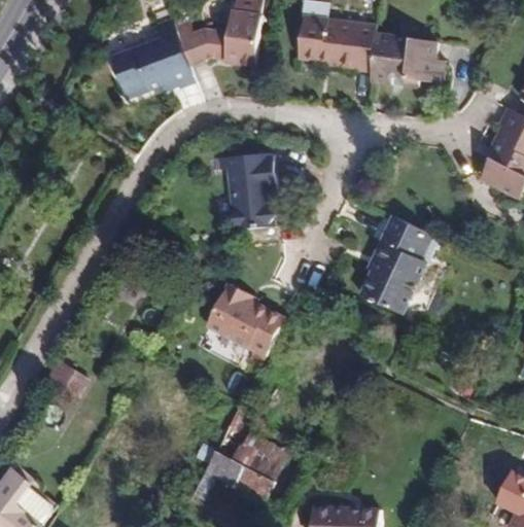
[(179,39),(189,68),(212,58),(231,60),(230,63),(255,66),(263,15),(259,15),(263,0),(235,0),(235,11),(231,10),(228,33),(203,30),(179,39)]
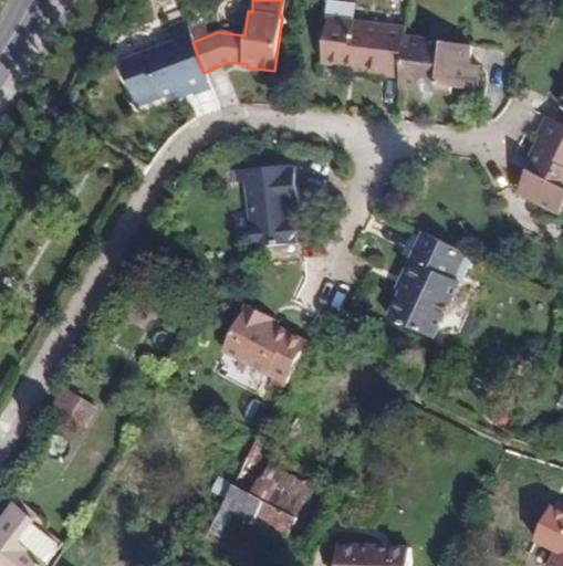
[(326,19),(351,22),(353,3),(329,0),(324,0),(322,18),(326,19)]
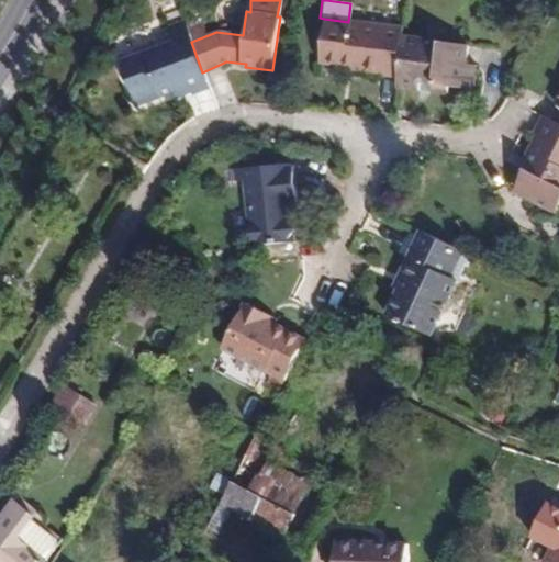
[(191,42),(181,15),(164,22),(171,42),(119,60),(135,105),(204,79),(202,72),(191,42)]
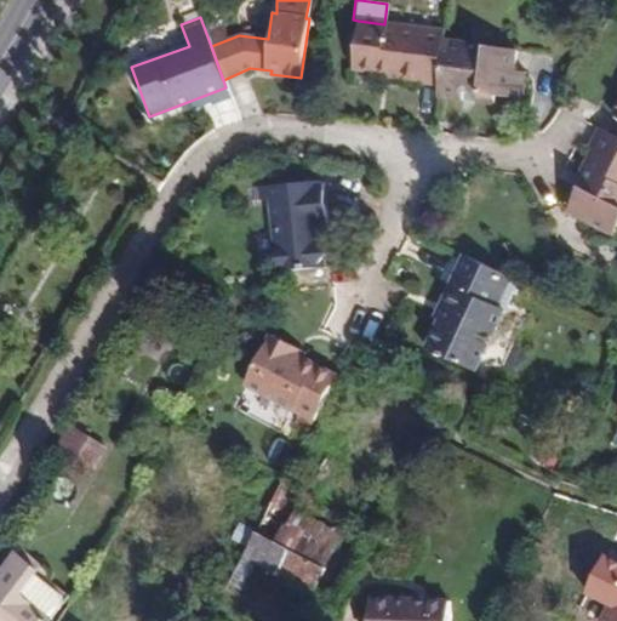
[(443,39),(444,32),(384,24),(358,21),(350,69),(382,73),(394,75),(393,80),(436,86),(443,39)]
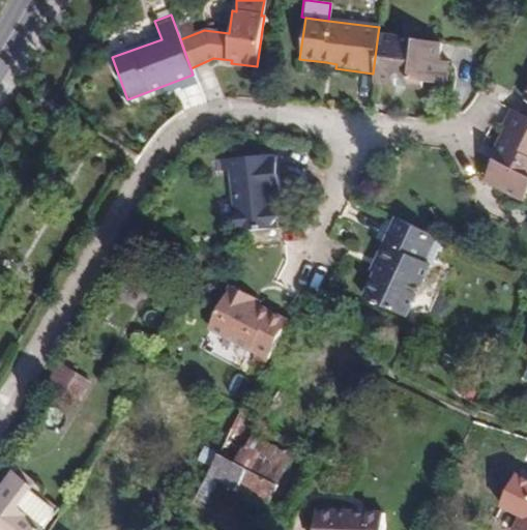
[(413,38),(378,33),(373,74),(372,83),(394,86),(396,80),(401,80),(407,87),(420,89),(421,82),(443,85),(446,61),(437,60),(439,42),(413,38)]
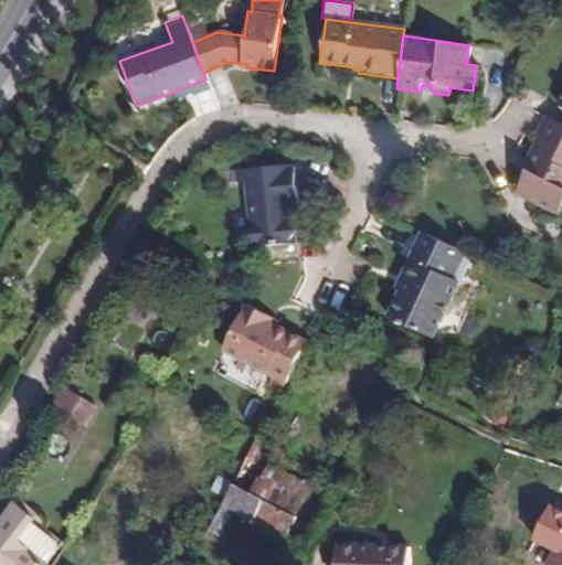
[(561,124),(547,116),(525,163),(529,166),(523,176),(513,193),(558,215),(561,204),(561,124)]
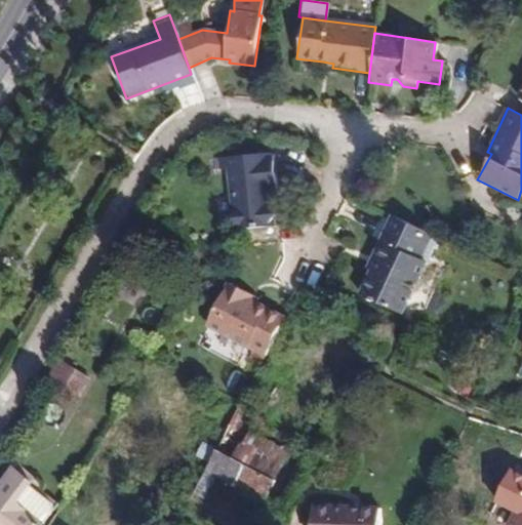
[(491,154),(487,152),(482,161),(486,163),(491,154)]
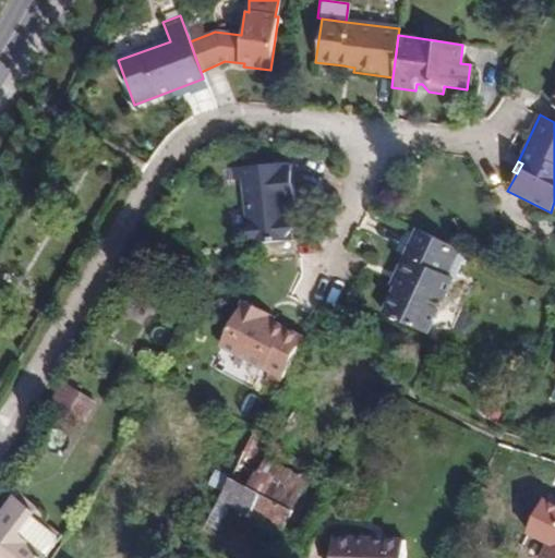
[(248,244),(291,241),(290,228),(296,222),(287,216),(286,202),(293,201),(290,162),(230,168),(231,180),(242,179),(248,244)]
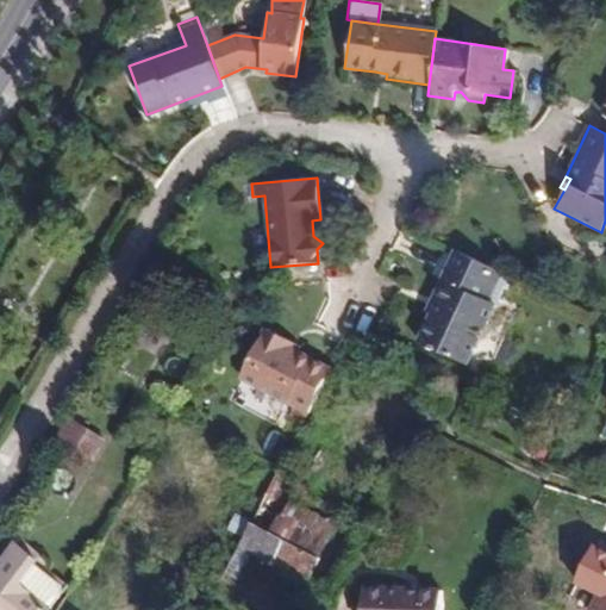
[(464,365),(507,275),(456,250),(442,280),(445,282),(431,313),(417,342),(464,365)]
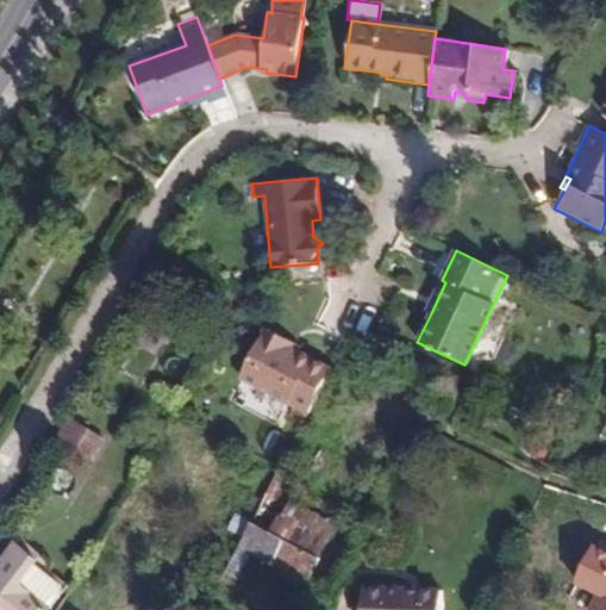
[(426,311),(431,313),(445,282),(442,280),(426,311)]
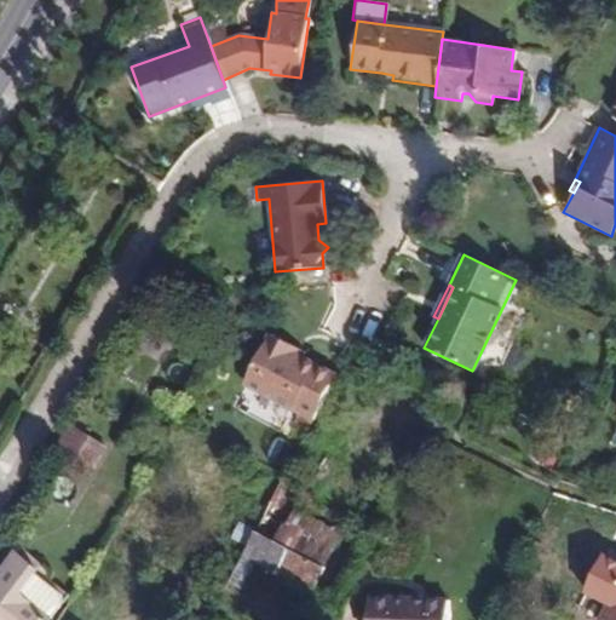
[(308,430),(337,374),(301,356),(291,351),(293,345),(269,333),(242,383),(297,412),(292,422),(308,430)]
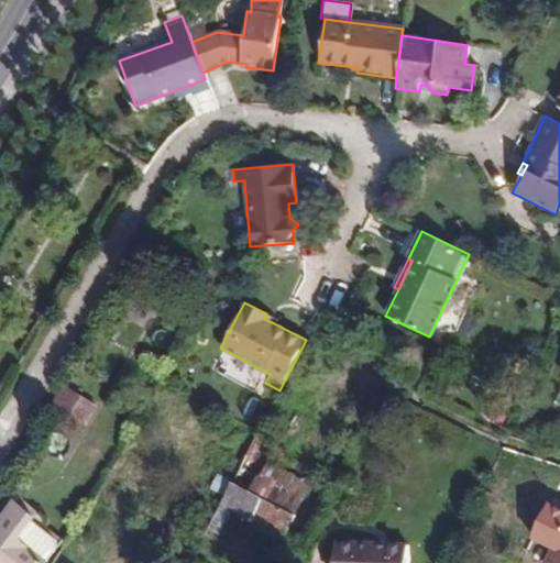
[(264,319),(274,323),(276,319),(266,313),(264,319)]
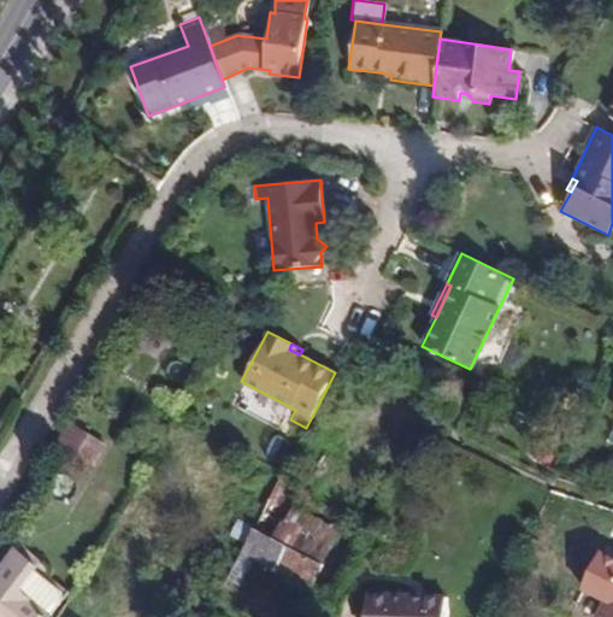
[(77,428),(66,421),(51,447),(62,454),(77,428)]
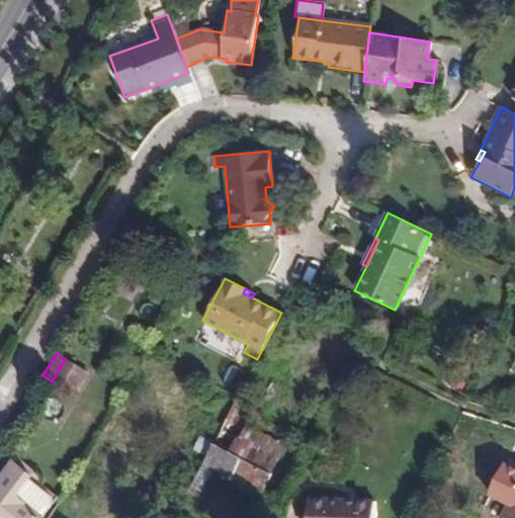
[(87,373),(65,359),(52,381),(74,396),(87,373)]
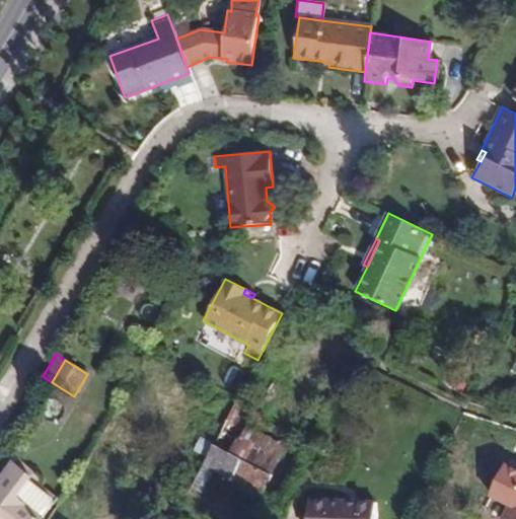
[(255,409),(236,398),(224,422),(212,444),(270,474),(285,445),(258,433),(247,425),(255,409)]
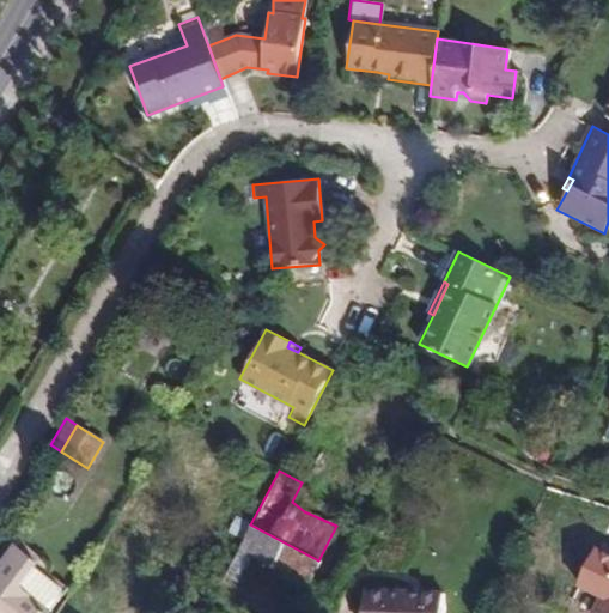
[(242,541),(250,525),(235,515),(226,533),(242,541)]
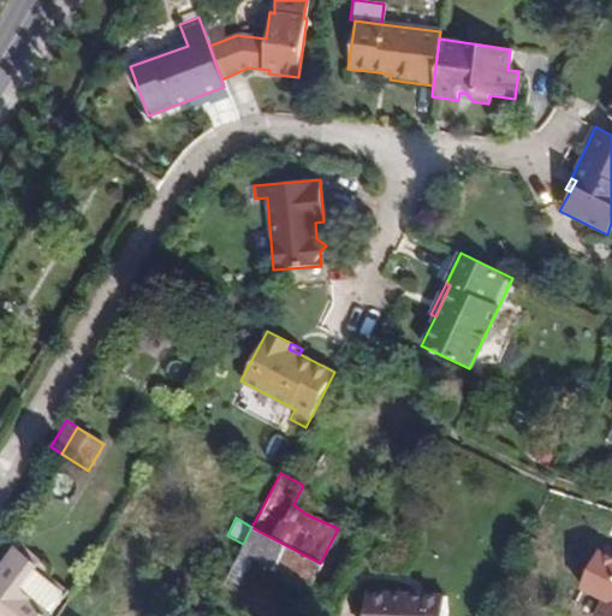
[(320,563),(251,527),(243,544),(238,554),(253,561),(309,591),(322,564),(320,563)]
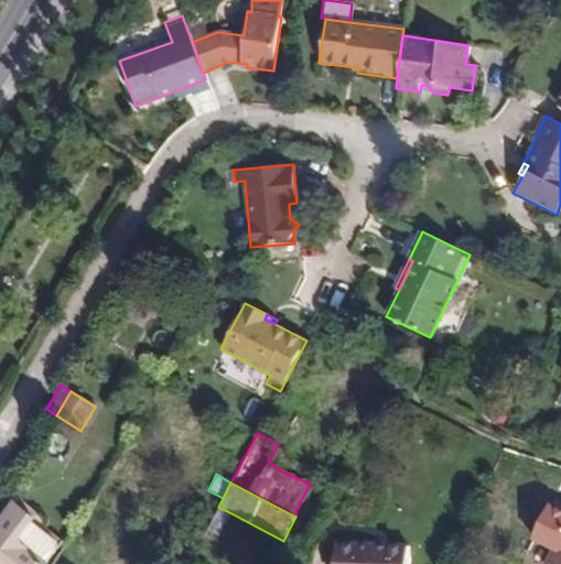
[(0,563),(43,563),(61,543),(34,522),(35,521),(13,505),(0,521),(0,563)]
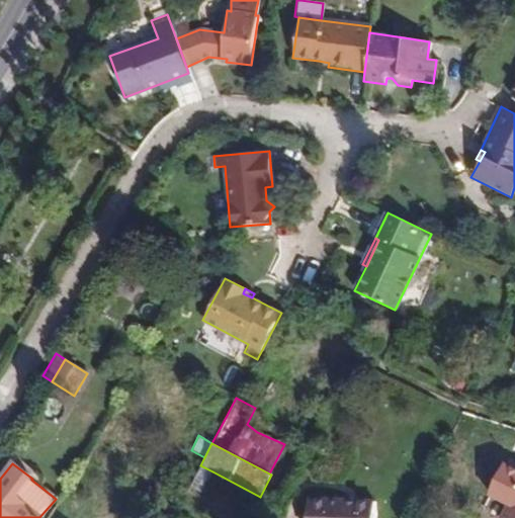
[(514,517),(514,468),(503,463),(487,495),(507,505),(500,517),(514,517)]
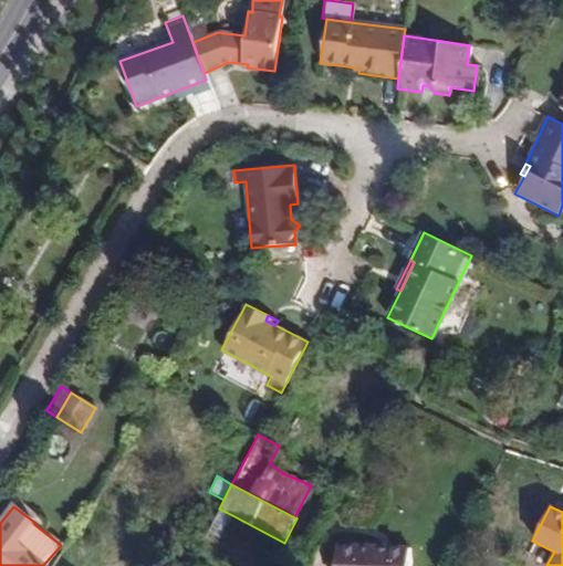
[(219,540),(232,515),(219,509),(208,532),(219,540)]
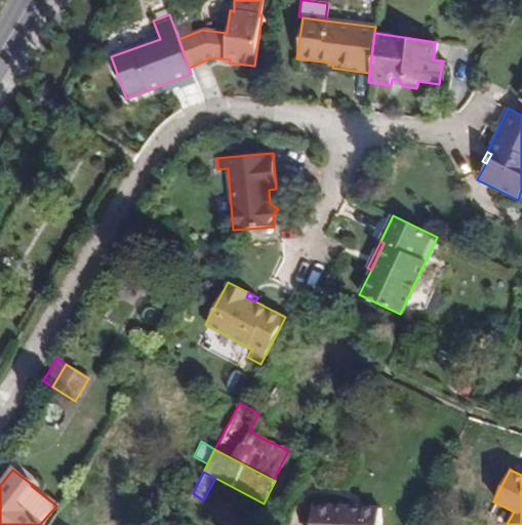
[(376,524),(377,508),(312,506),(311,524),(376,524)]
